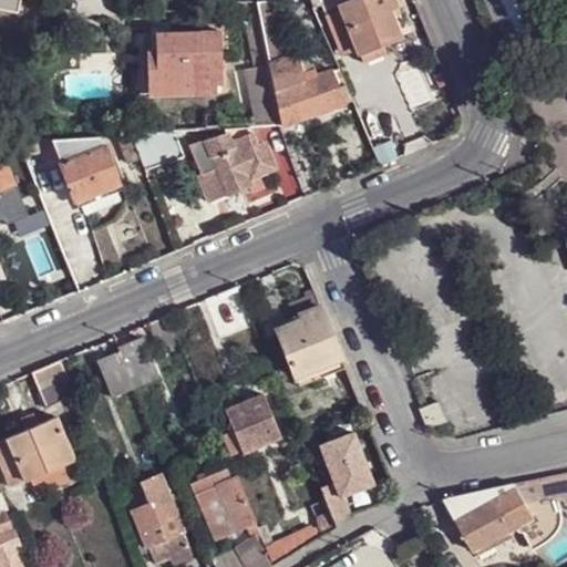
[(282,123),(282,124),(352,101),(338,69),(317,76),(315,69),(305,73),(297,53),(282,59),(271,0),(257,2),(282,123)]
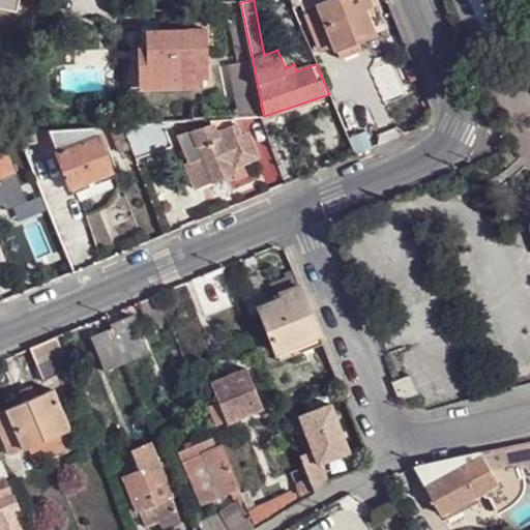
[(300,0),(301,3),(306,3),(311,12),(320,8),(316,0),(300,0)]
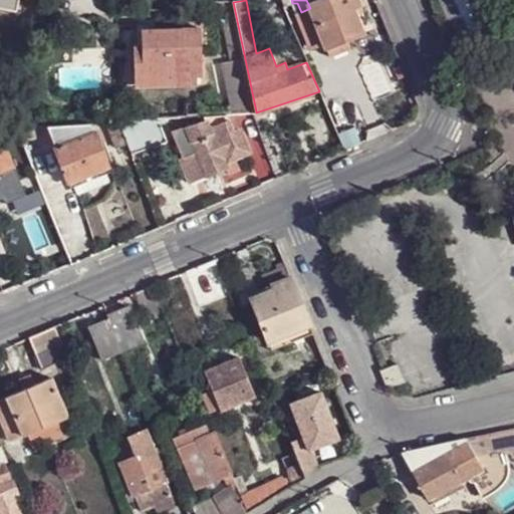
[(324,45),(329,57),(350,48),(346,39),(361,33),(360,30),(368,27),(360,7),(357,0),(306,0),(310,8),(324,45)]
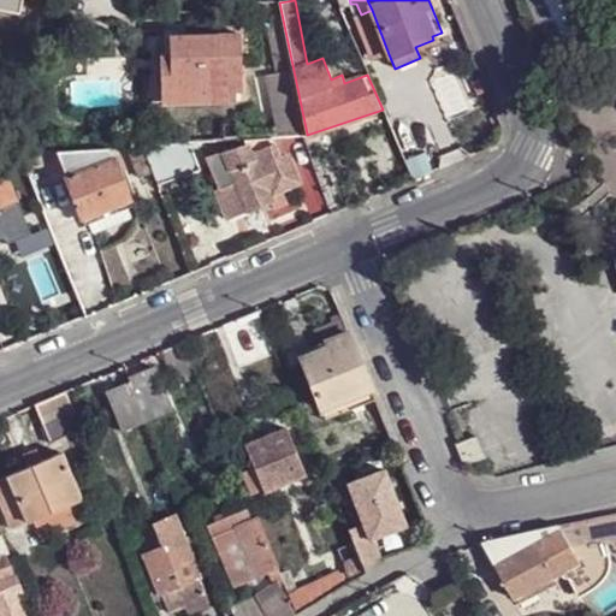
[(527,0),(549,48),(562,42),(545,0),(527,0)]
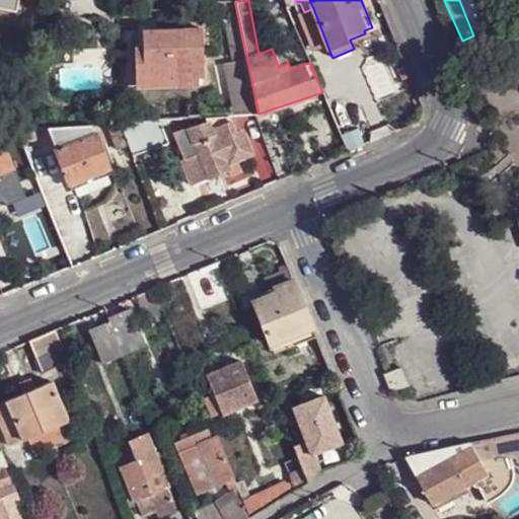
[(327,46),(313,8),(304,12),(299,14),(314,52),(327,46)]
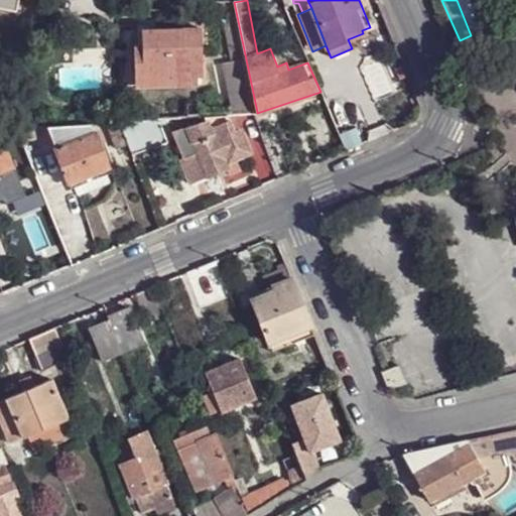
[(203,30),(144,32),(144,48),(145,82),(199,80),(204,81),(203,30)]
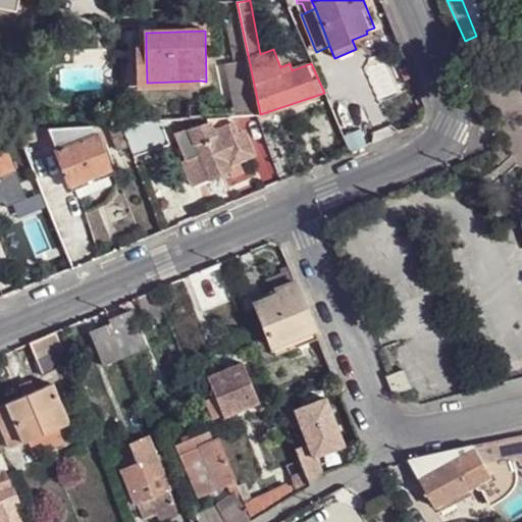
[(280,67),(290,63),(282,47),(273,49),(280,67)]
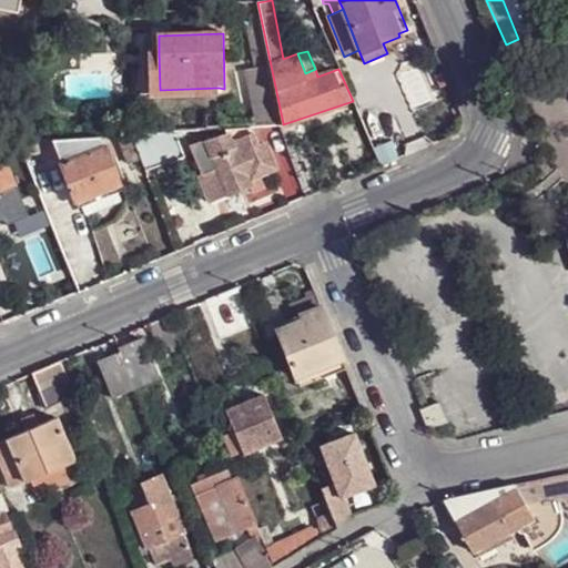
[(152,100),(160,90),(159,53),(151,52),(152,100)]
